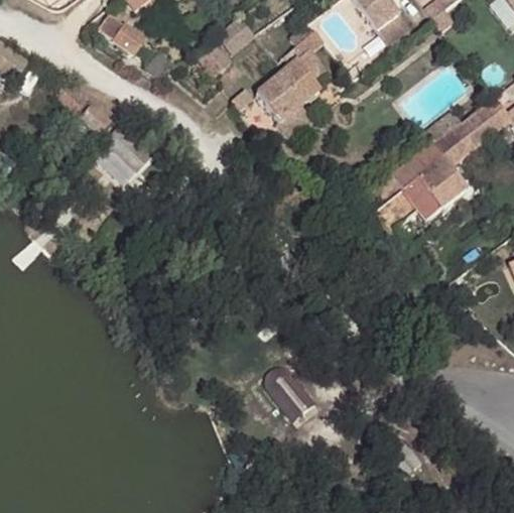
[(355,0),(379,29),(402,12),(393,0),(355,0)]
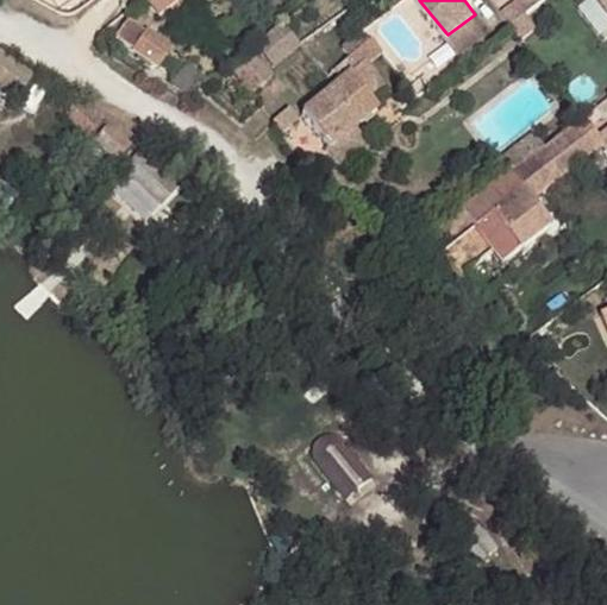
[(596,0),(606,13),(606,0),(596,0)]
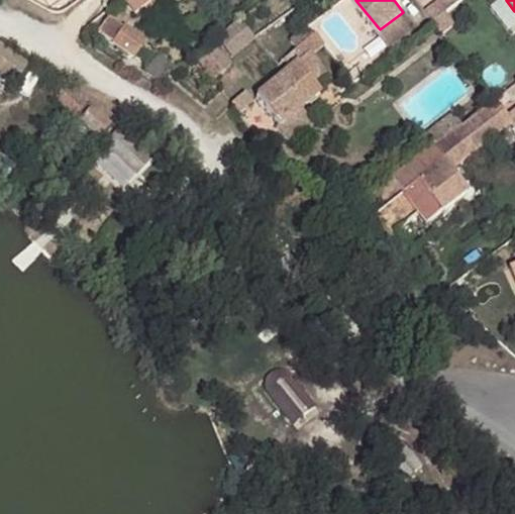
[(144,40),(123,25),(113,39),(133,55),(144,40)]
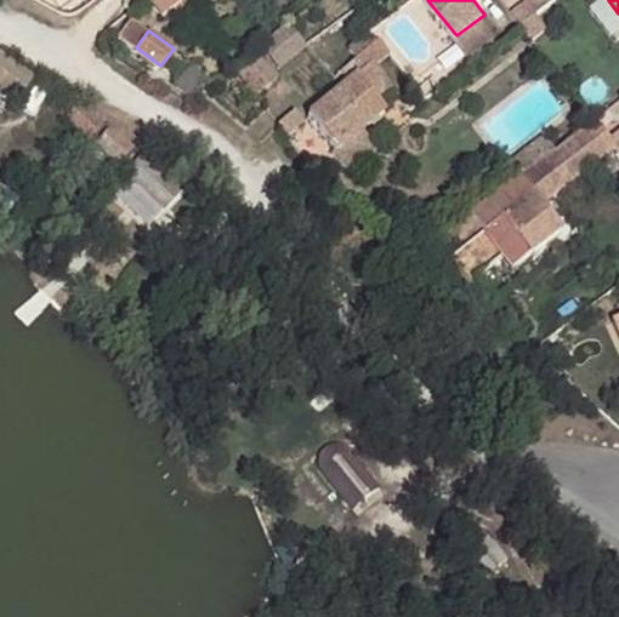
[(380,36),(365,47),(376,62),(391,51),(380,36)]
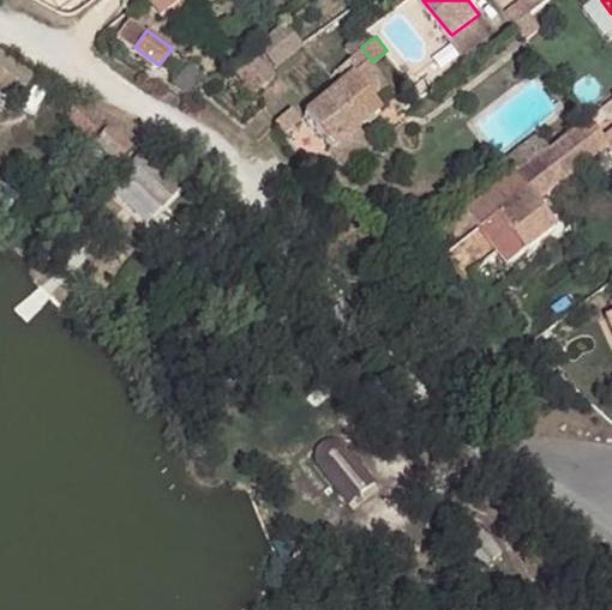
[(361,47),(336,67),(343,77),(306,108),(333,143),(381,104),(373,94),(388,82),(372,61),(361,47)]
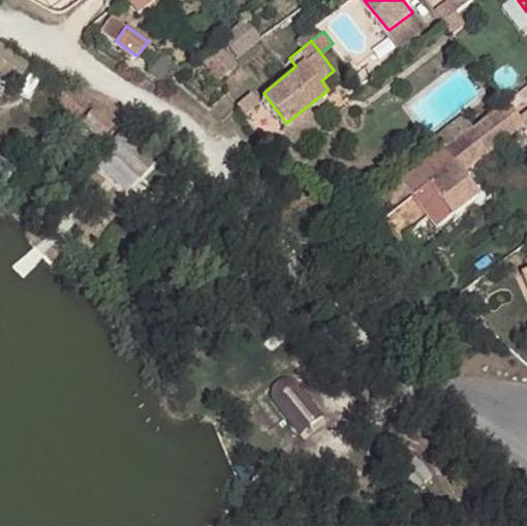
[(0,68),(17,81),(28,63),(0,42),(0,68)]
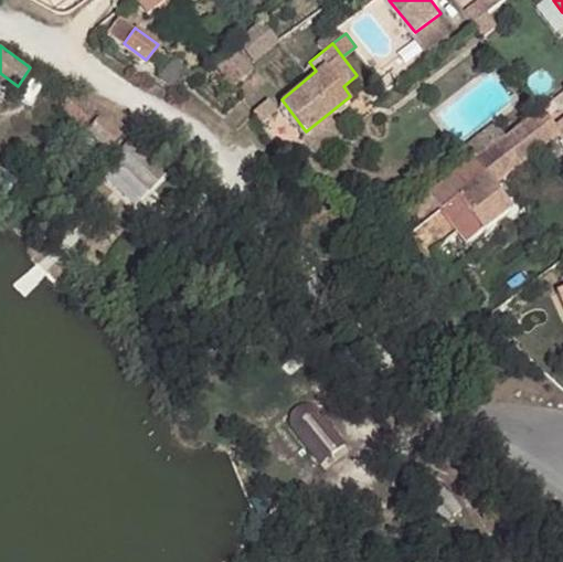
[(252,66),(234,46),(213,63),(231,84),(252,66)]
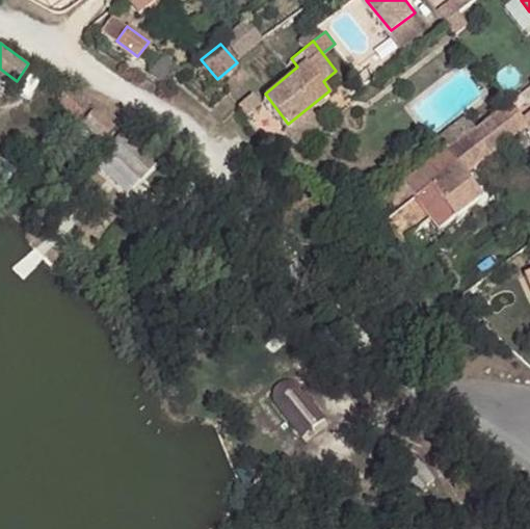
[(100,138),(111,126),(89,106),(90,104),(68,82),(54,97),(100,138)]
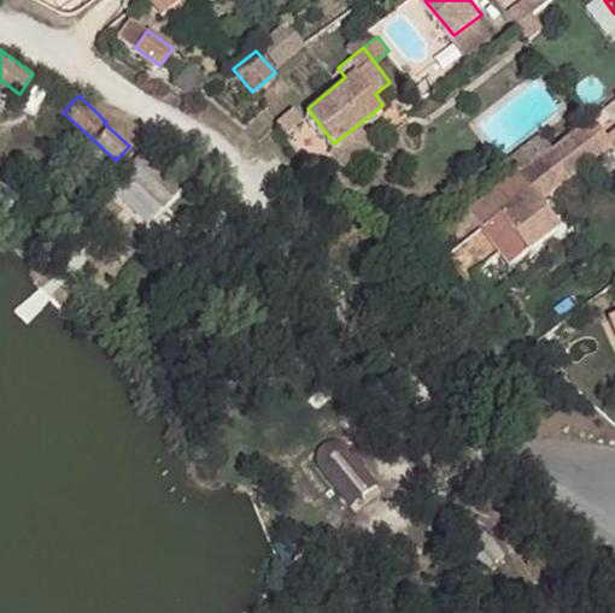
[(293,105),(275,119),(286,130),(303,116),(293,105)]
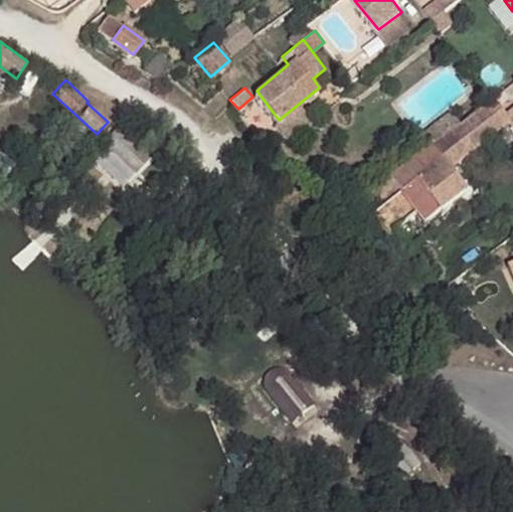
[(505,113),(492,96),(460,121),(428,145),(342,210),(363,239),(375,230),(400,210),(391,198),(399,191),(423,219),(440,207),(419,183),(447,162),(507,116),(505,113)]
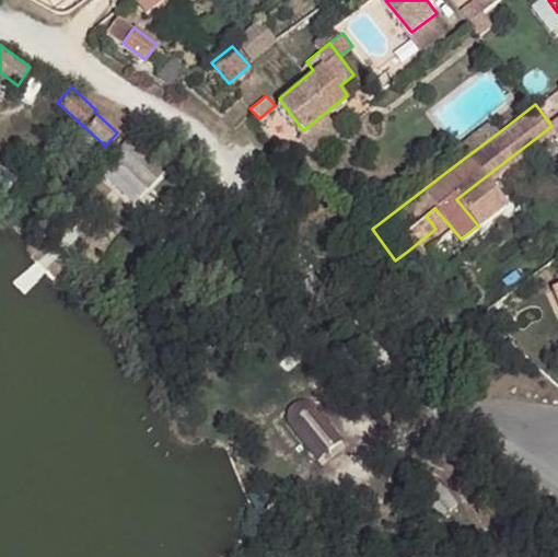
[(465,158),(500,131),(488,117),(454,143),(465,158)]
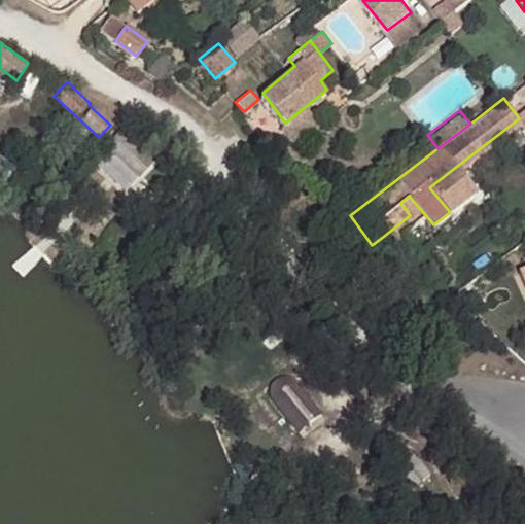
[(138,175),(153,159),(120,127),(105,143),(138,175)]
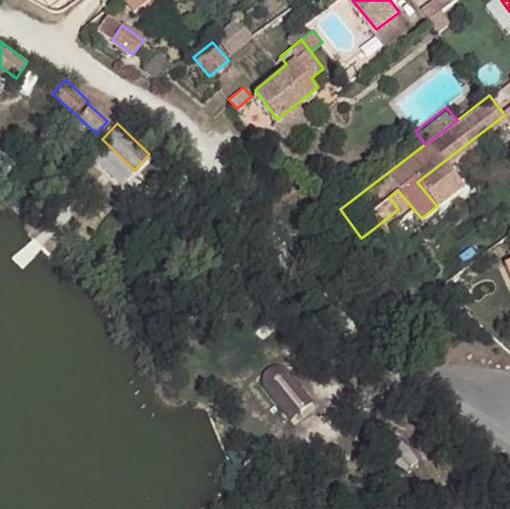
[(417,182),(437,206),(462,186),(444,161),(417,182)]
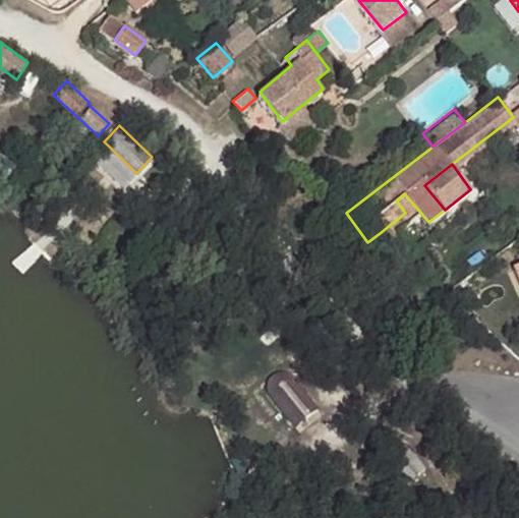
[(518,263),(506,268),(515,291),(518,289),(518,263)]
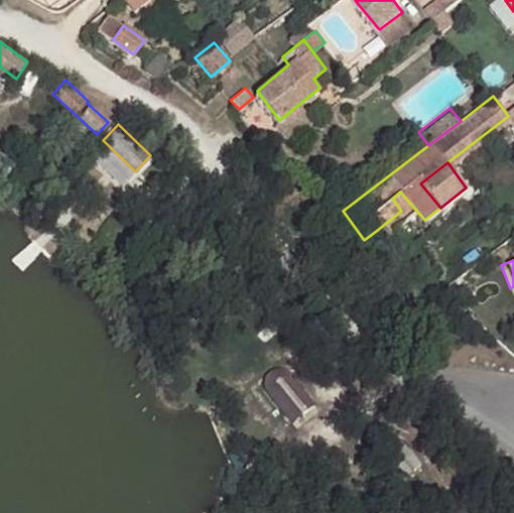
[(298,414),(315,396),(282,363),(264,380),(298,414)]
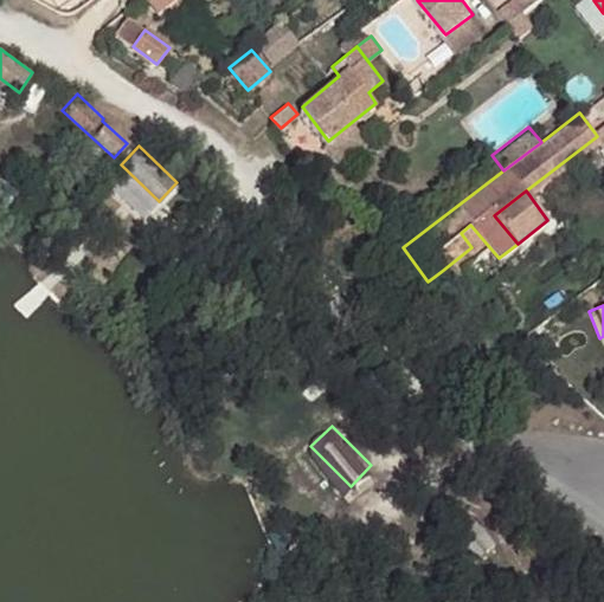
[(475,517),(462,532),(460,536),(481,555),(498,536),(475,517)]
